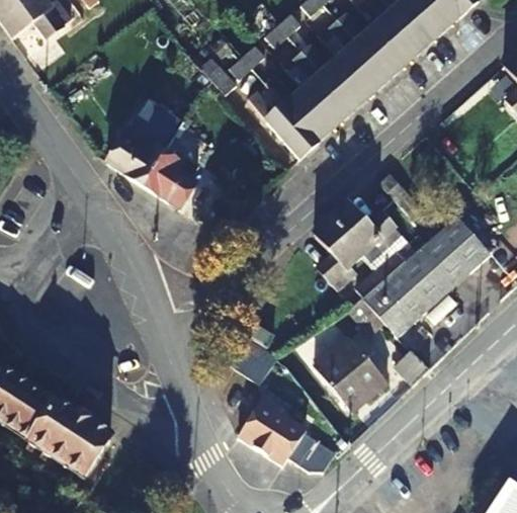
[(0,0),(0,17),(24,0),(0,0)]
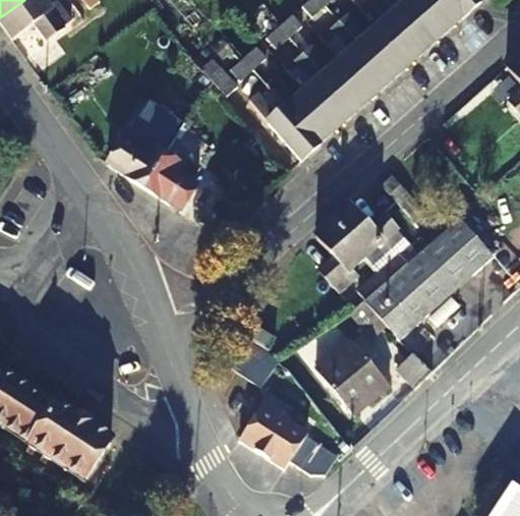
[(54,0),(49,3),(47,0),(24,0),(0,17),(0,19),(12,38),(36,22),(47,38),(72,19),(58,0),(54,0)]
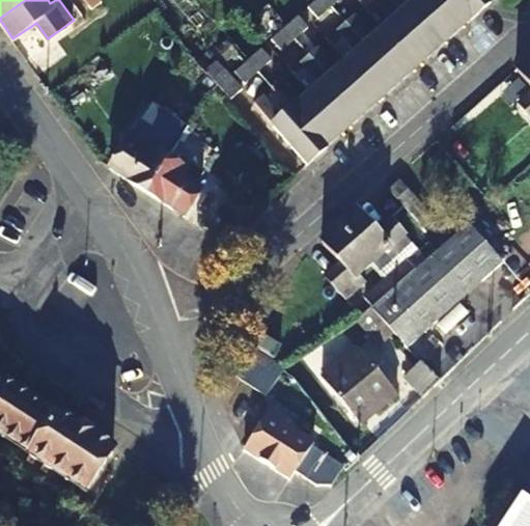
[(313,0),(308,4),(317,16),(332,3),(329,0),(313,0)]
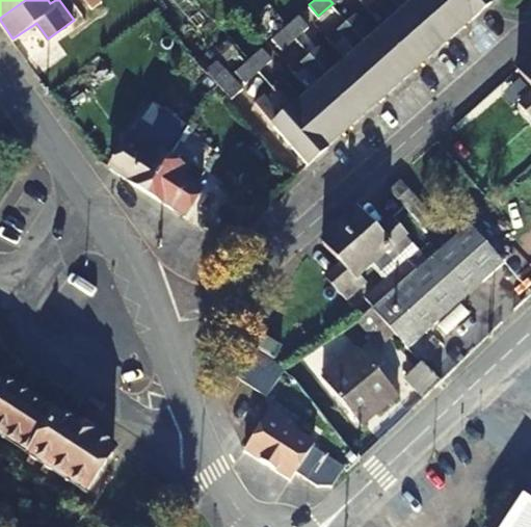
[(395,16),(383,25),(418,64),(436,48),(393,0),(377,0),(389,12),(391,10),(395,16)]
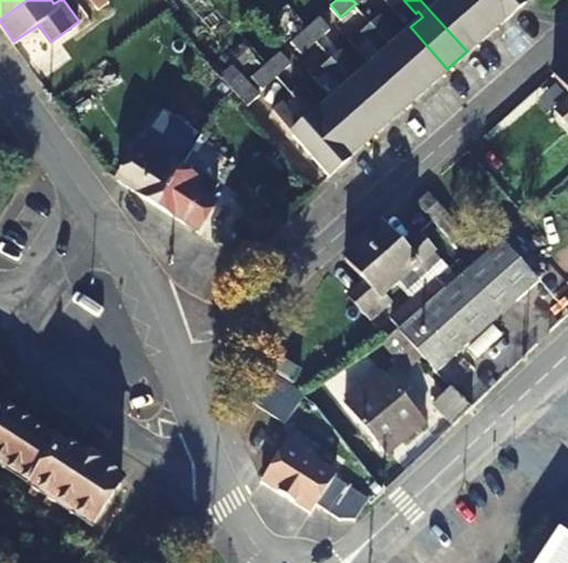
[(420,0),(467,51),(486,34),(455,0),(440,0),(437,3),(435,0),(420,0)]
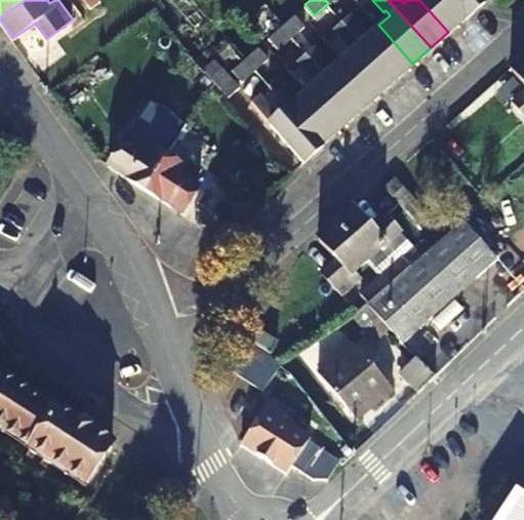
[(419,0),(448,32),(468,14),(454,0),(419,0)]
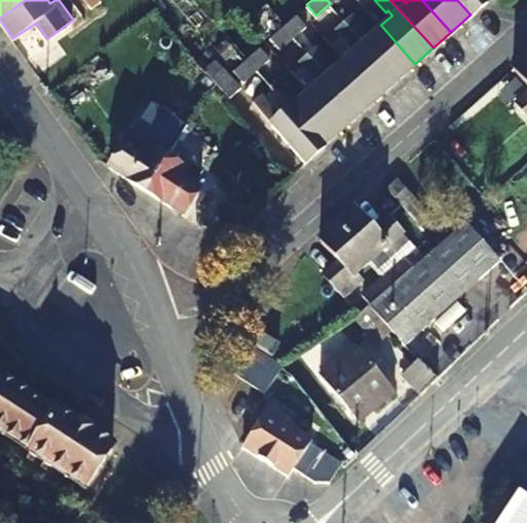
[(457,0),(470,14),(488,0),(457,0)]
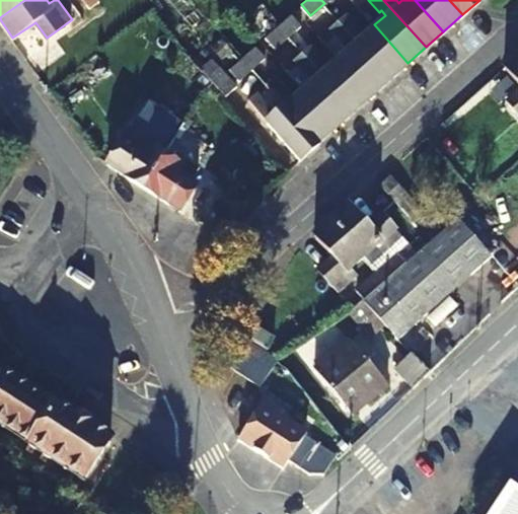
[(348,11),(338,19),(389,78),(408,63),(374,24),(362,34),(359,30),(362,28),(348,11)]
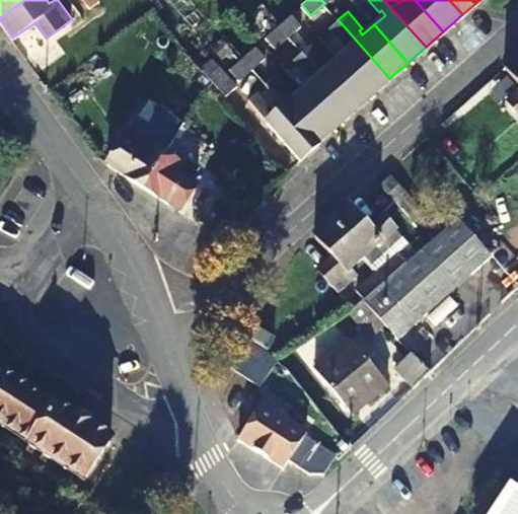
[(279,24),(288,34),(301,23),(292,13),(279,24)]
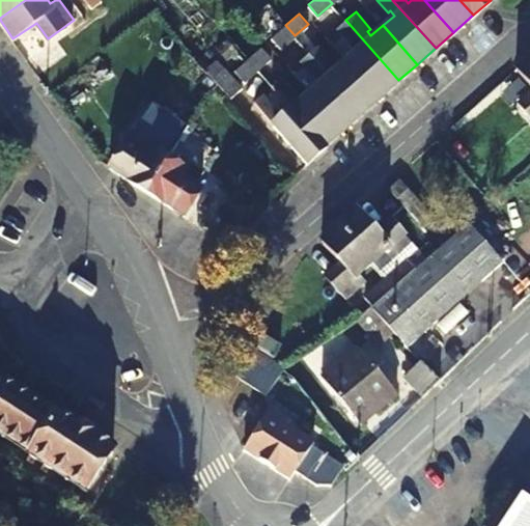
[(358,48),(346,58),(381,97),(398,80),(345,20),(337,28),(352,45),(355,43),(358,48)]
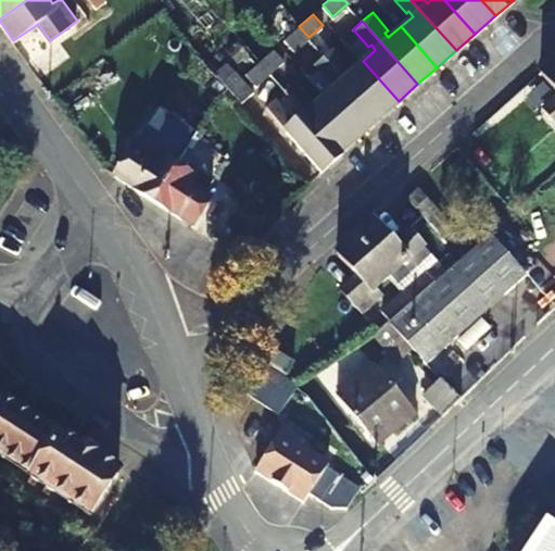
[(285,38),(295,50),(308,37),(299,26),(285,38)]
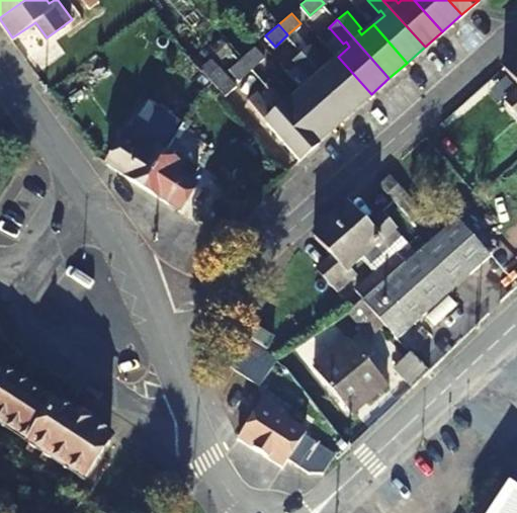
[(311,44),(302,51),(354,109),(371,94),(338,57),(326,67),(322,62),(325,60),(311,44)]
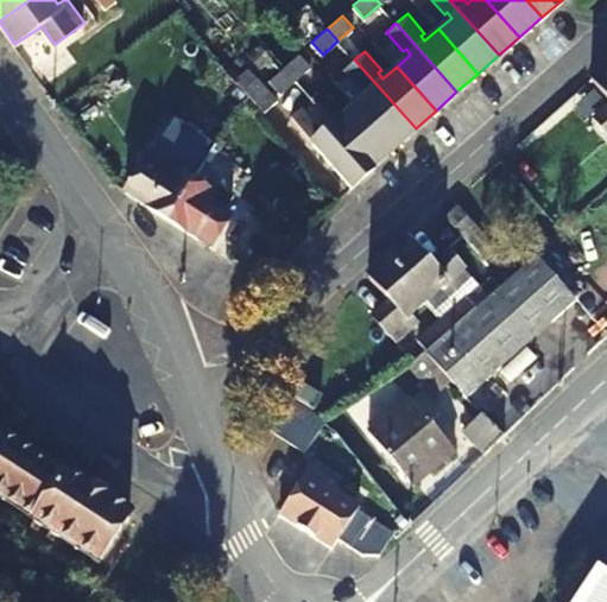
[(283,67),(293,80),(310,64),(299,52),(283,67)]
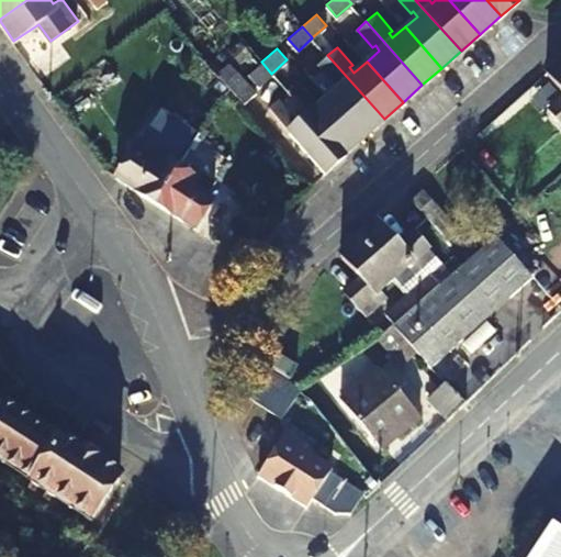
[(339,85),(327,96),(363,136),(384,119),(327,55),(317,64),(333,81),(336,79),(339,85)]
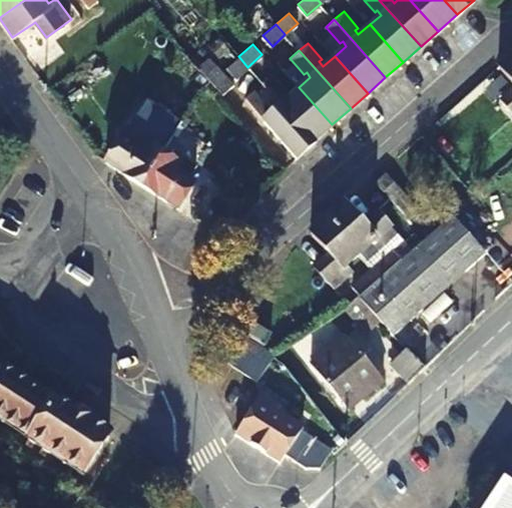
[(511,53),(498,65),(511,80),(511,89),(502,98),(511,109),(511,53)]
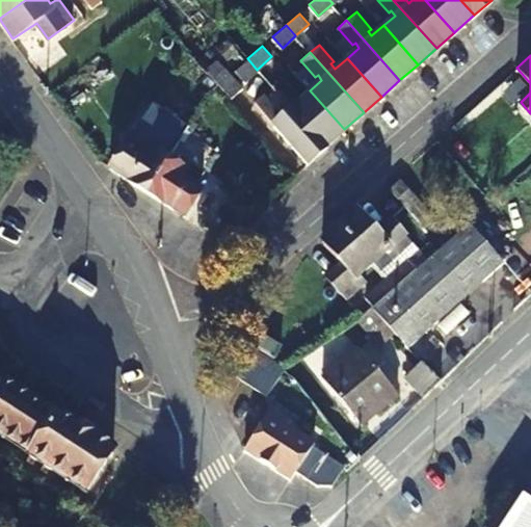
[(231,96),(242,85),(217,57),(206,68),(231,96)]
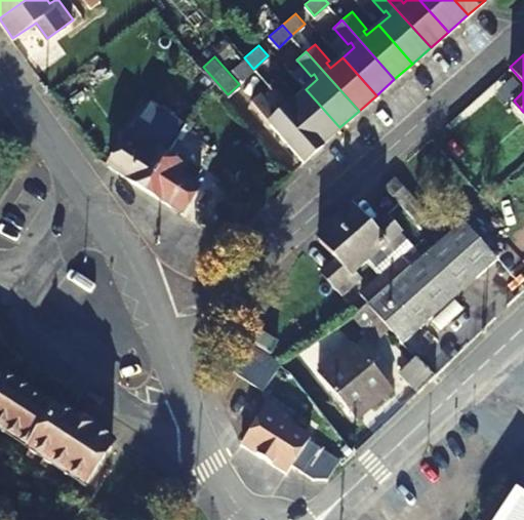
[(232,68),(242,79),(253,69),(244,57),(232,68)]
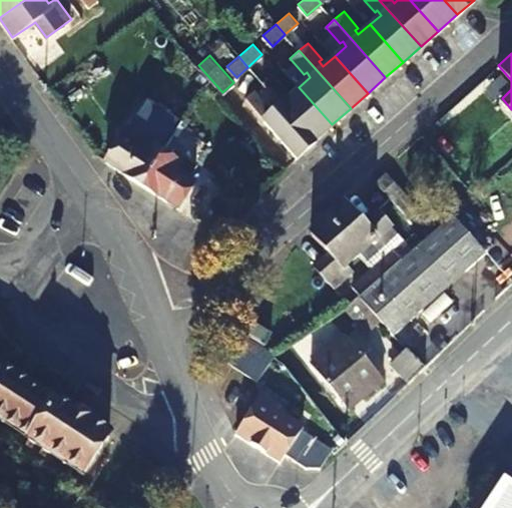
[(314,140),(332,124),(299,87),(288,96),(285,92),(287,91),(272,74),(262,82),(281,102),(314,140)]
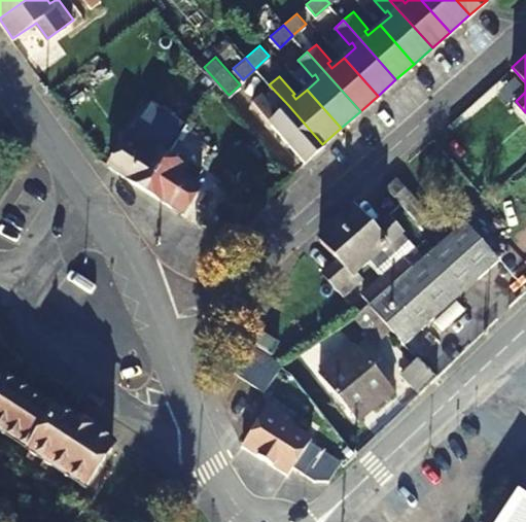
[(304,160),(322,144),(288,105),(277,115),(274,110),(277,108),(261,92),(251,100),(304,160)]
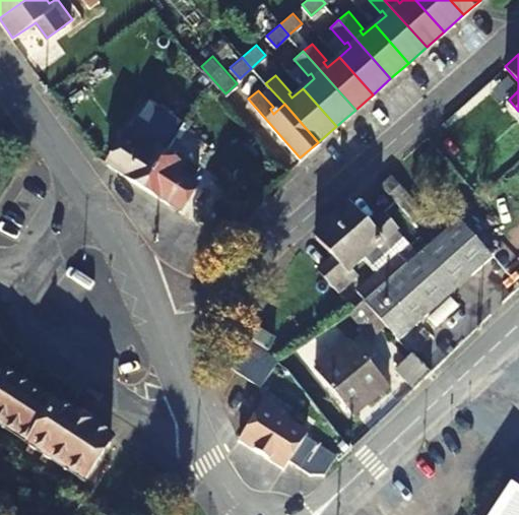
[(164,112),(156,123),(176,135),(182,124),(164,112)]
